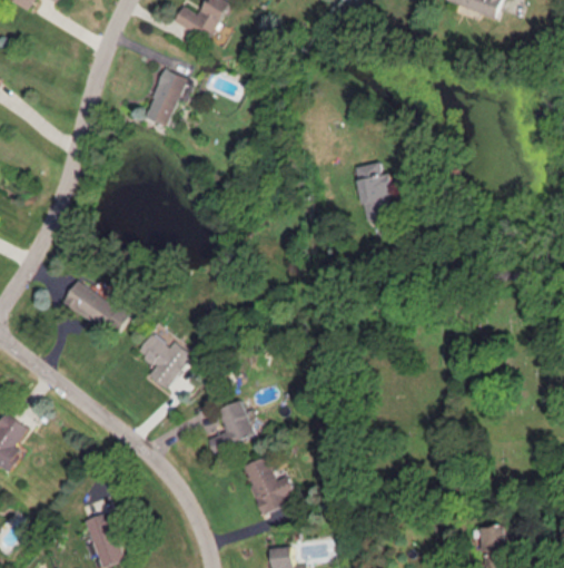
[(11,0),(27,10),(33,0),(50,0),(56,3),(58,0),(11,0)]
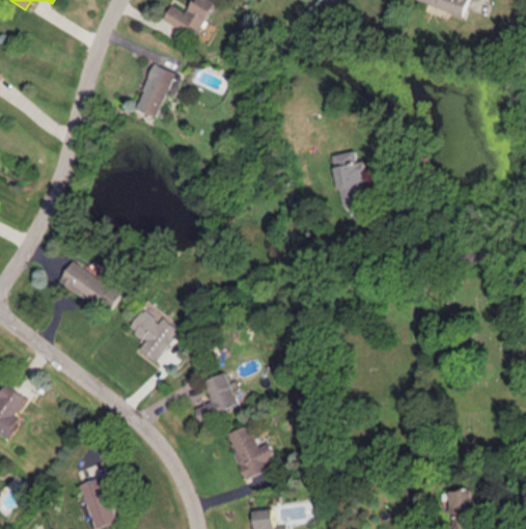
[(161,20),(192,38),(214,2),(209,0),(191,0),(184,14),(170,6),(161,20)]
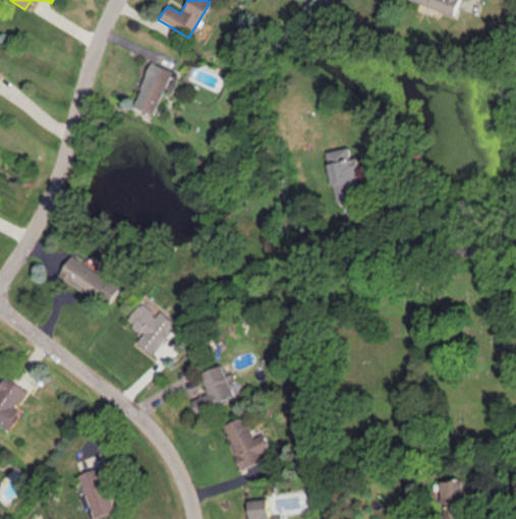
[(406,0),(452,16),(457,0),(406,0)]
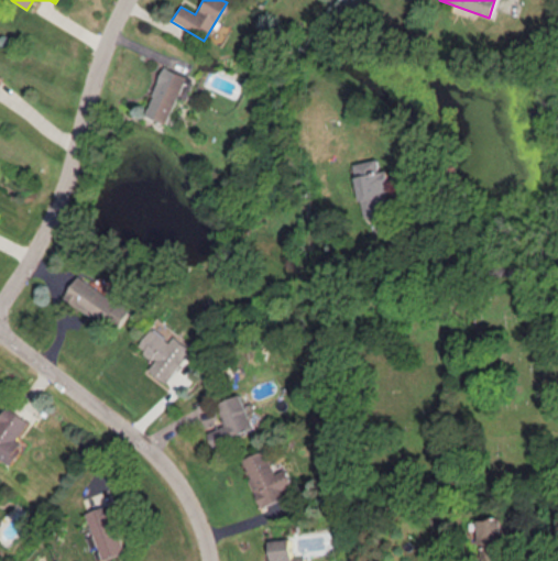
[(163,124),(174,99),(179,101),(188,79),(161,68),(141,116),(163,124)]
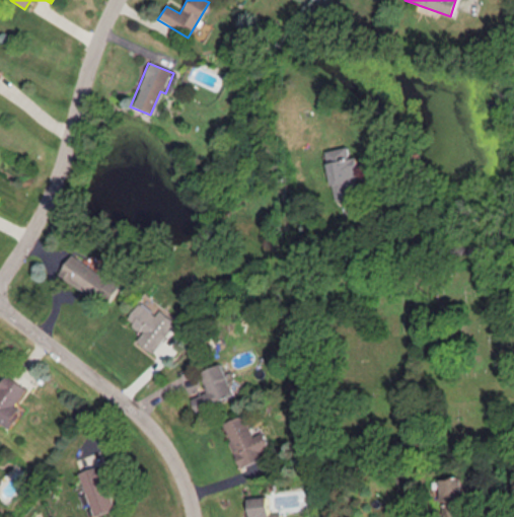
[(322,152),(334,202),(360,197),(352,158),(347,159),(345,147),(322,152)]
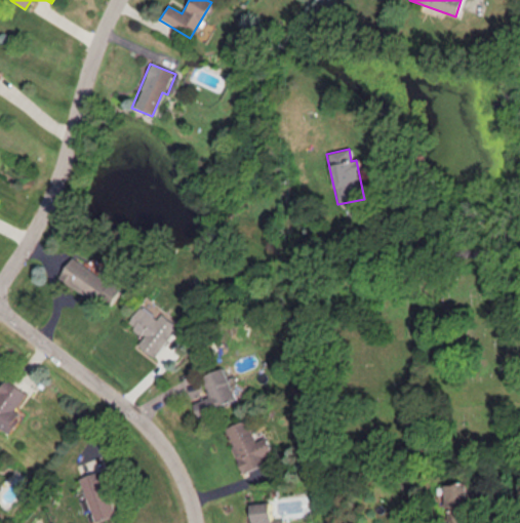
[(105,310),(118,290),(70,257),(56,277),(105,310)]
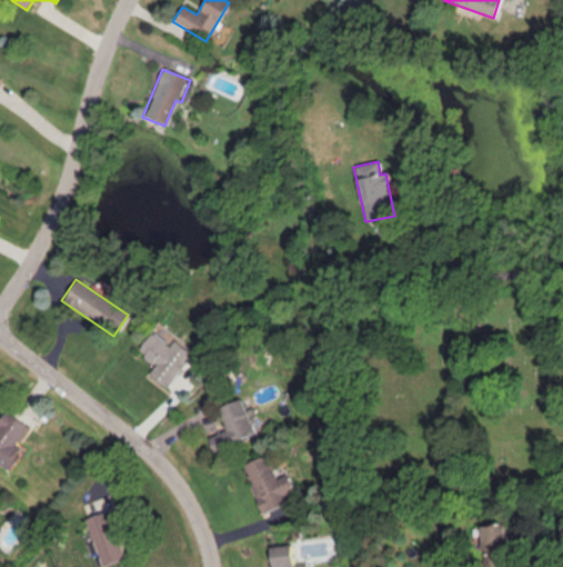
[(167,388),(191,350),(173,338),(169,346),(149,332),(136,352),(153,365),(147,375),(167,388)]
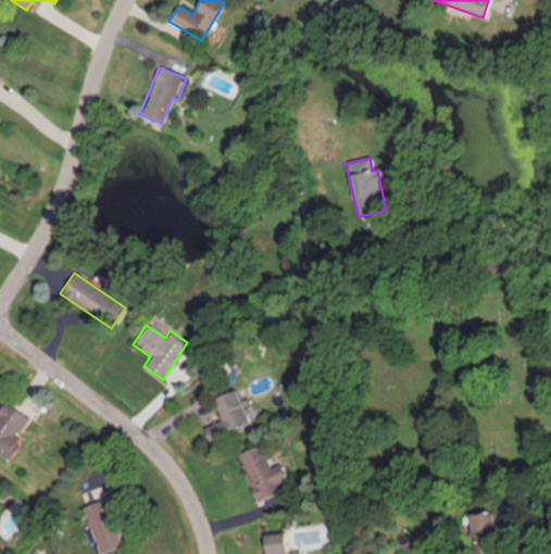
[(248,424),(234,390),(211,400),(221,420),(203,428),(209,441),(248,424)]
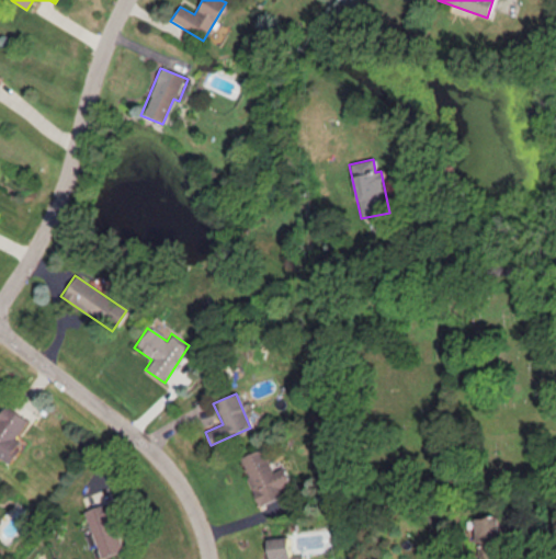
[(0,463),(4,466),(20,445),(12,440),(25,421),(3,406),(0,410),(0,463)]
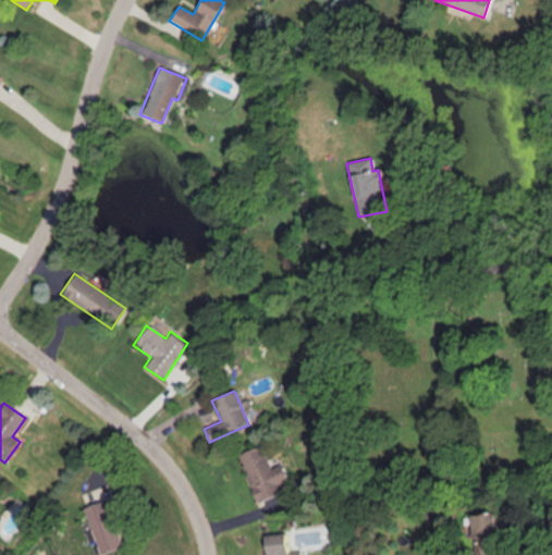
[(279,493),(277,485),(286,482),(280,465),(268,469),(259,446),(236,455),(255,503),(279,493)]
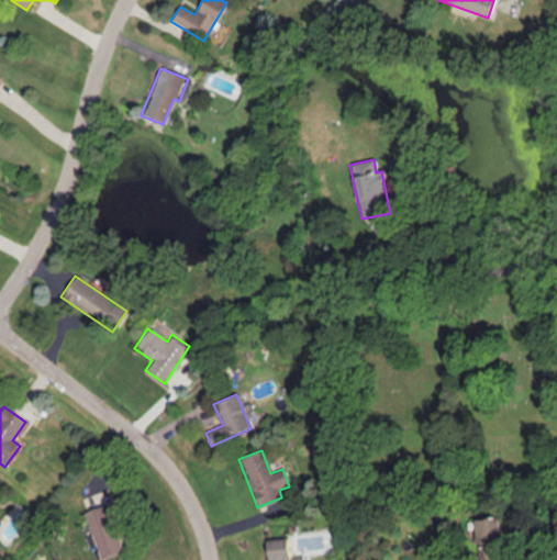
[(82,513),(99,559),(102,559),(122,552),(106,505),(82,513)]
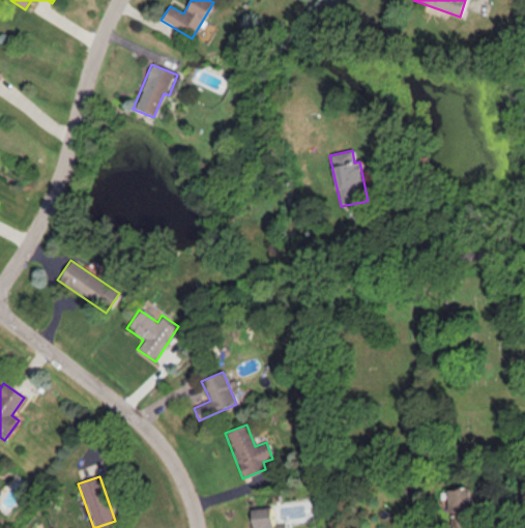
[(470,527),(471,490),(449,490),(448,527),(470,527)]
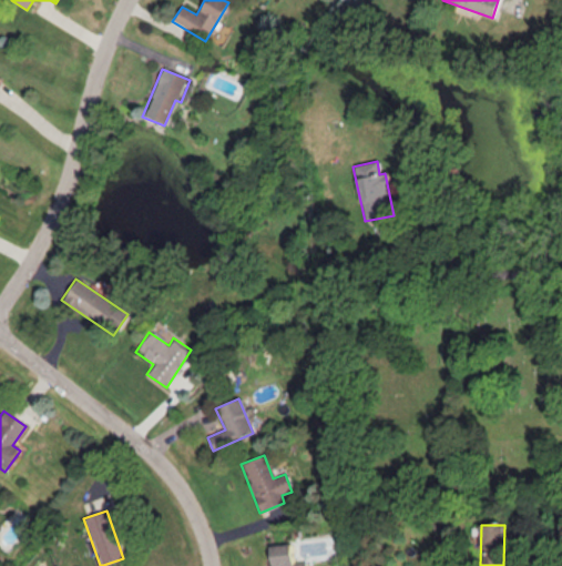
[(304,565),(304,562),(292,564),(289,544),(267,546),(268,565),(304,565)]
